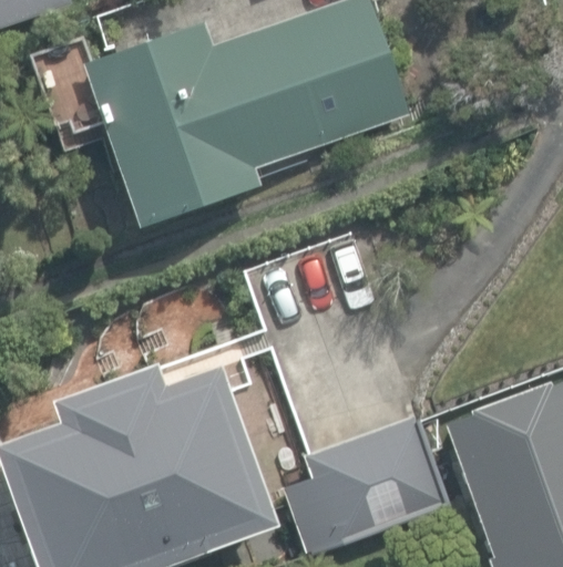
[(0,0),(0,31),(74,4),(73,0),(0,0)]
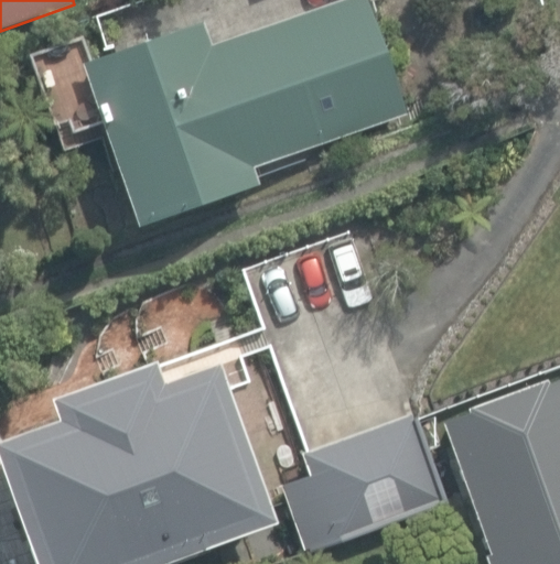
[(82,62),(137,226),(258,185),(252,167),(405,116),(365,0),(347,0),(212,46),(203,21),(82,62)]
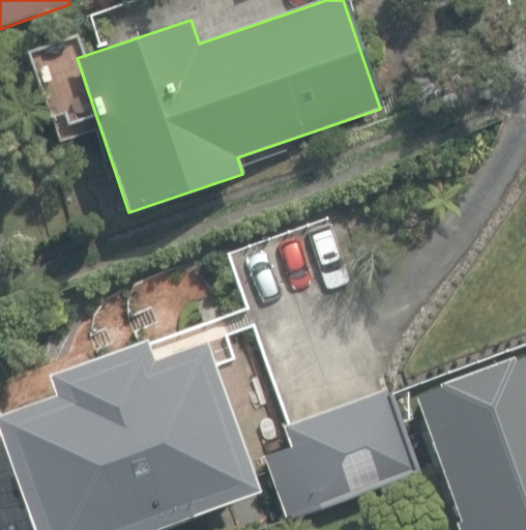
[(0,412),(0,433),(33,529),(147,529),(260,491),(207,341),(153,360),(146,341),(48,375),(55,393),(0,412)]
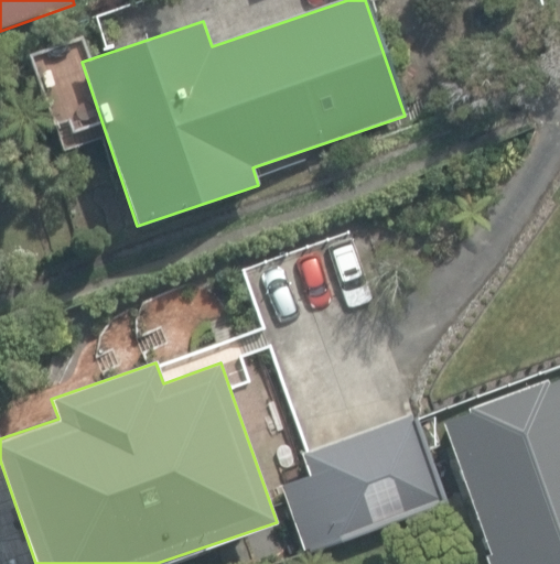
[(559,379),(548,383),(547,380),(467,409),(470,414),(443,423),(488,550),(484,552),(488,563),(559,563),(559,379)]
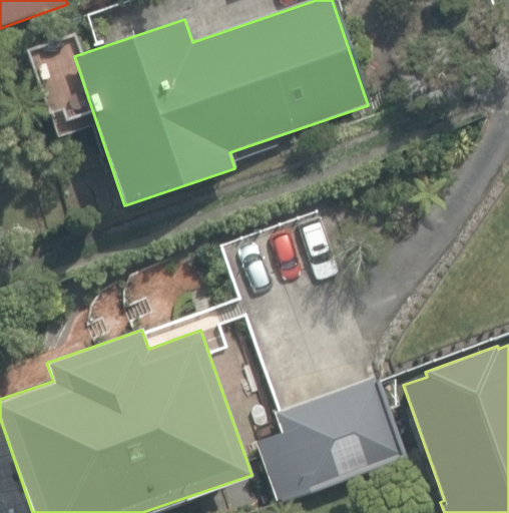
[(259,440),(279,498),(406,454),(379,377),(279,412),(285,431),(259,440)]
